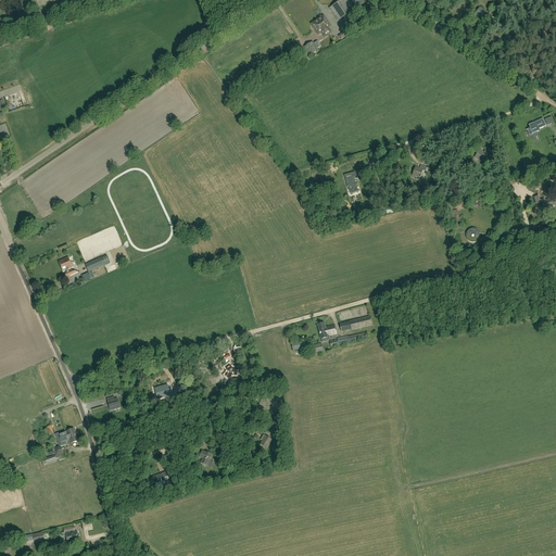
[(348,0),(341,0),(329,9),(338,22),(354,10),(348,0)]
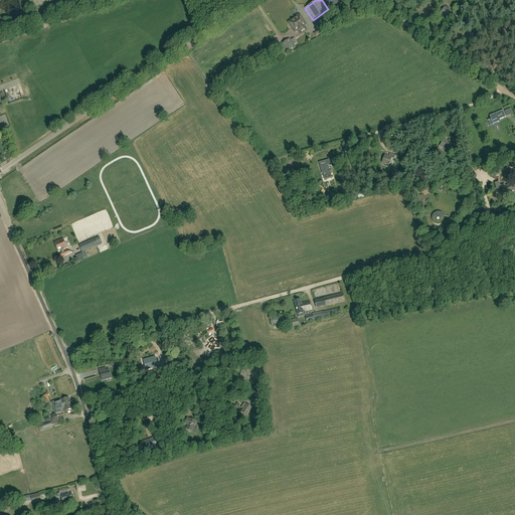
[(8,8),(8,5),(4,5),(5,13),(13,12),(12,7),(8,8)]
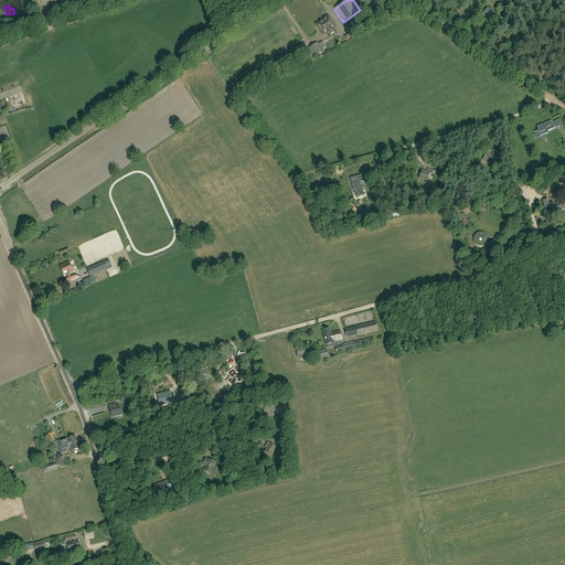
[(483,14),(492,21),(498,13),(496,11),(494,13),(488,8),(483,14)]
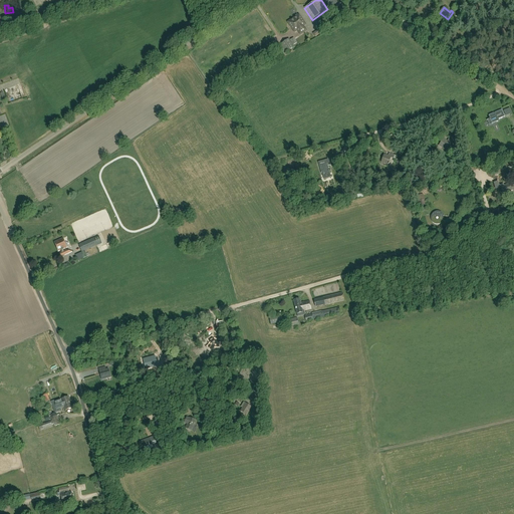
[(52,14),(49,8),(42,11),(45,17),(52,14)]
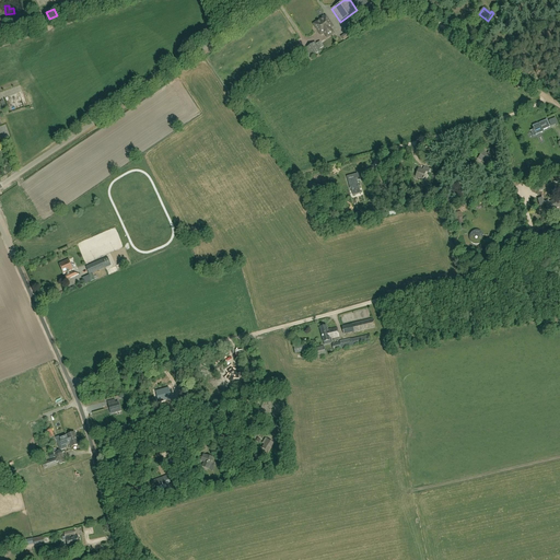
[(322,19),(318,21),(321,25),(322,24),(324,27),(325,26),(331,35),(334,34),(330,28),(333,27),(326,16),(325,16),(324,16),(322,18),(322,19)]
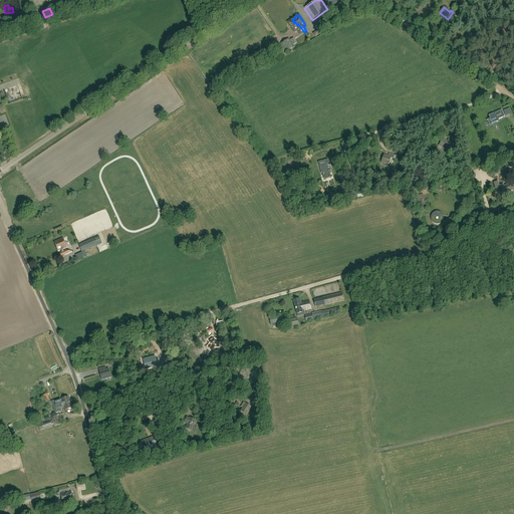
[(294,23),(292,19),(288,22),(290,26),(291,28),(292,28),(294,32),(297,30),(300,34),(304,32),(298,24),(297,25),(295,22),(294,23)]
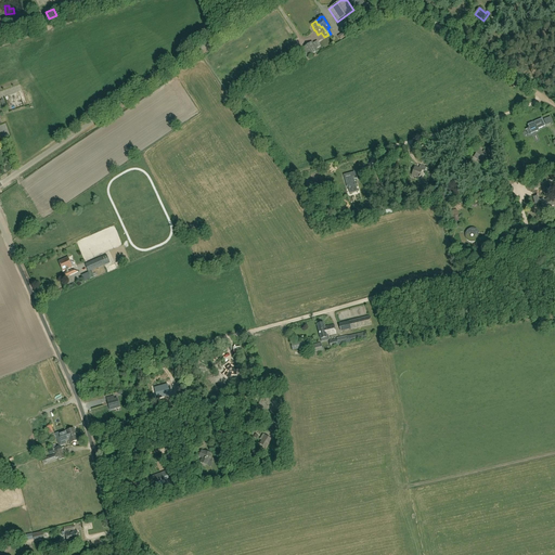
[(318,51),(312,42),(302,48),(309,57),(318,51)]
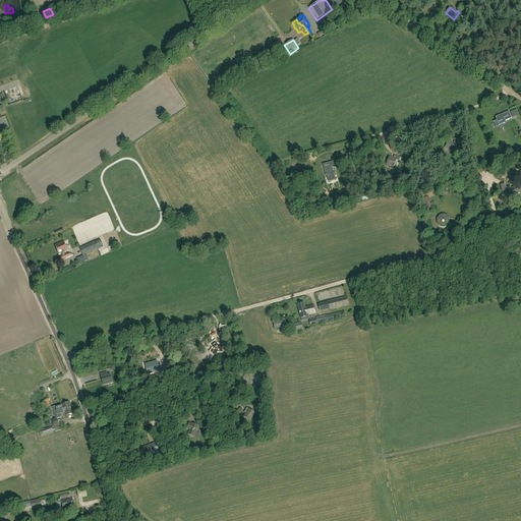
[(16,67),(0,72),(0,83),(19,77),(16,67)]
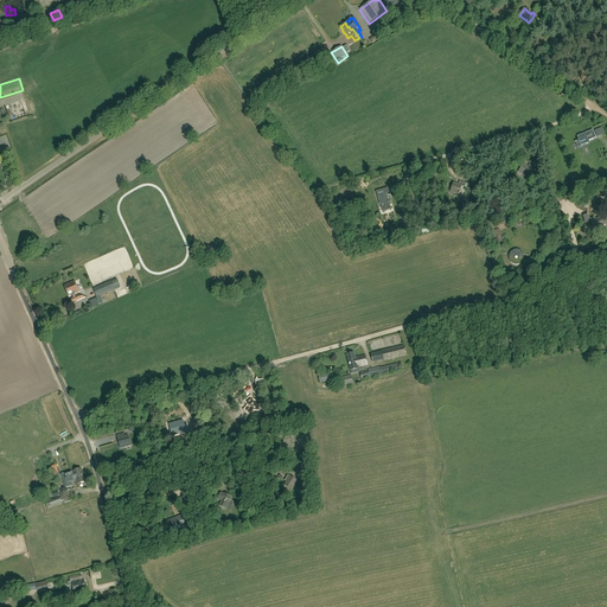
[(593,129),(585,133),(585,134),(583,135),(583,134),(577,136),(579,140),(577,140),(577,141),(575,142),(579,141),(581,146),(588,144),(587,142),(596,138),(593,129)]
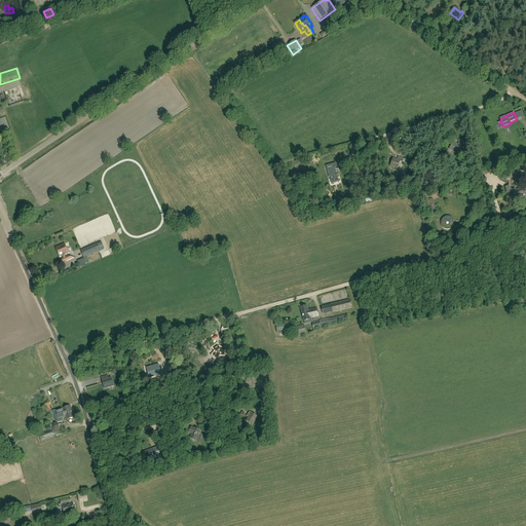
[(457,145),(454,142),(449,149),(455,153),(459,147),(461,148),(463,145),(459,142),(457,145)]
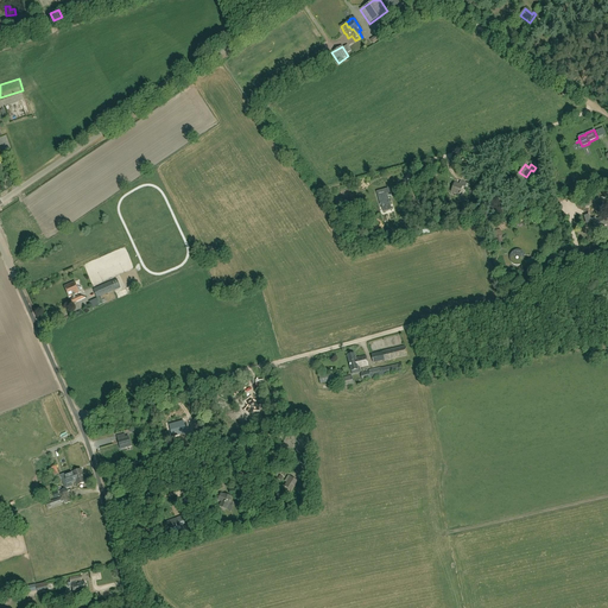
[(455,183),(451,191),(460,195),(462,187),(466,188),(467,183),(461,181),(460,184),(455,183)]
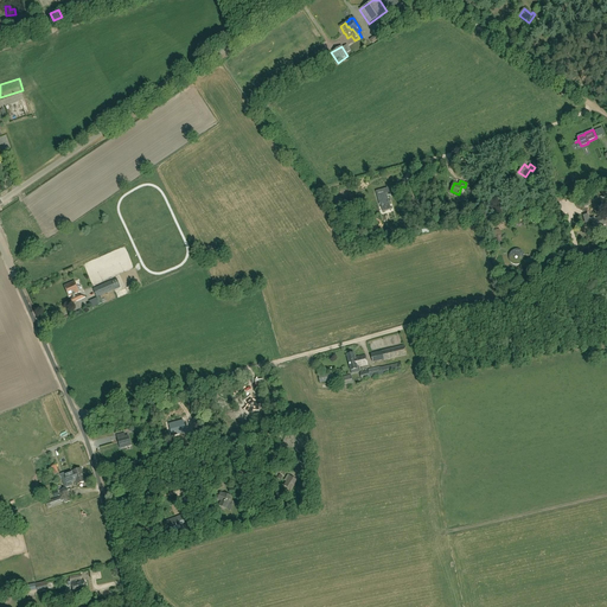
[(383,191),(383,193),(378,195),(383,212),(391,210),(388,196),(390,196),(388,190),(383,191)]
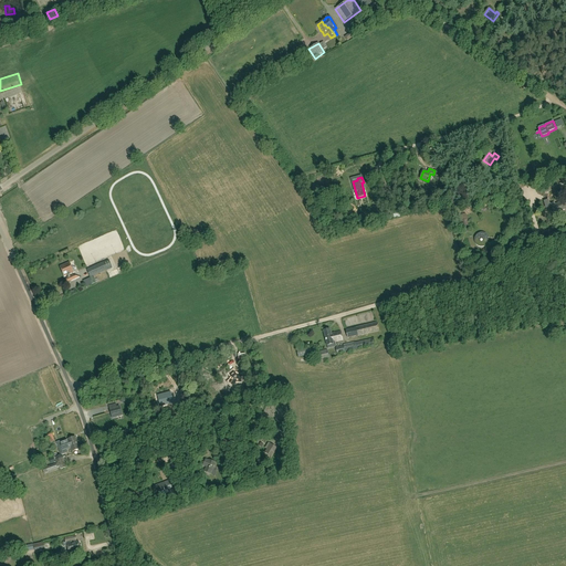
[(548,200),(544,201),(546,208),(552,207),(554,213),(563,211),(559,203),(555,205),(554,203),(549,205),(548,200)]
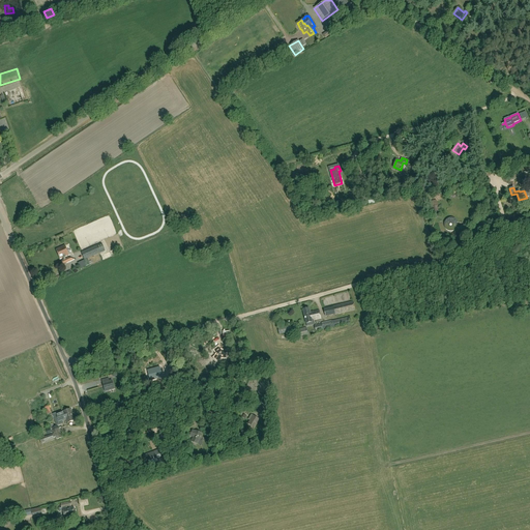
[(444,222),(446,222),(445,224),(445,226),(445,228),(446,230),(448,231),(450,231),(452,231),(454,230),(455,229),(457,227),(457,225),(459,224),(458,222),(457,219),(454,218),(452,217),(449,217),(447,218),(445,219),(444,222)]
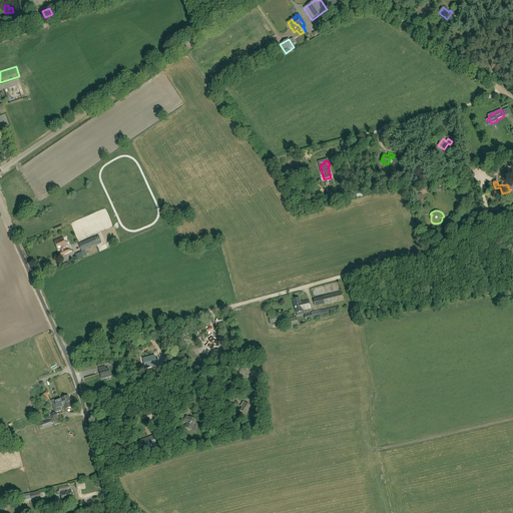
[(72,251),(66,249),(63,250),(63,248),(67,246),(63,237),(54,241),(58,251),(61,249),(61,251),(60,252),(60,257),(62,255),(62,257),(64,257),(64,254),(72,251)]
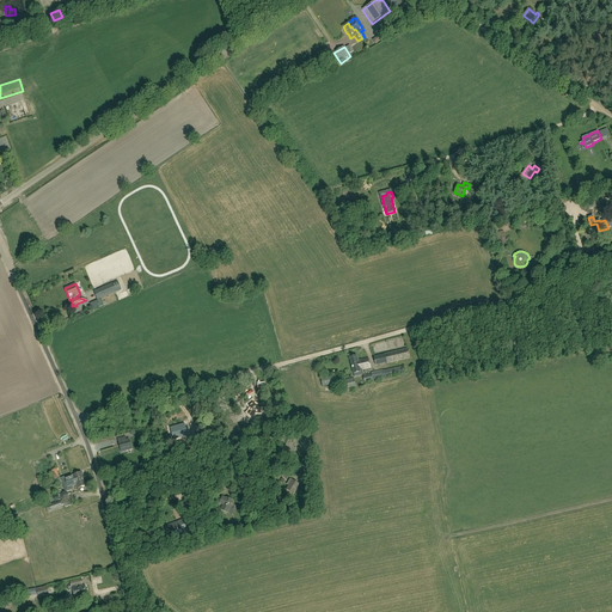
[(111,283),(95,292),(98,300),(116,292),(111,283)]
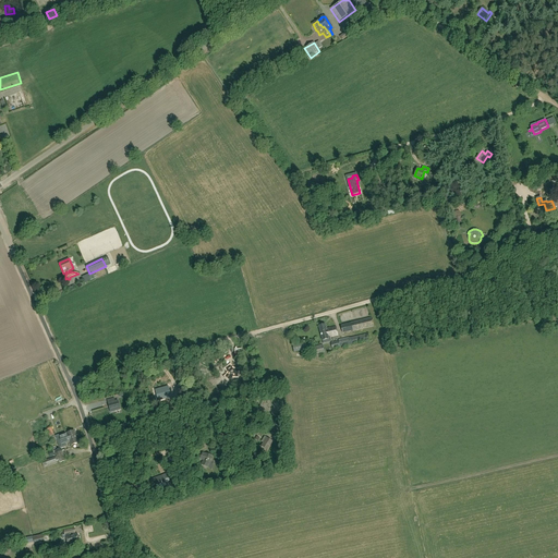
[(351,323),(353,331),(374,327),(372,317),(351,323)]
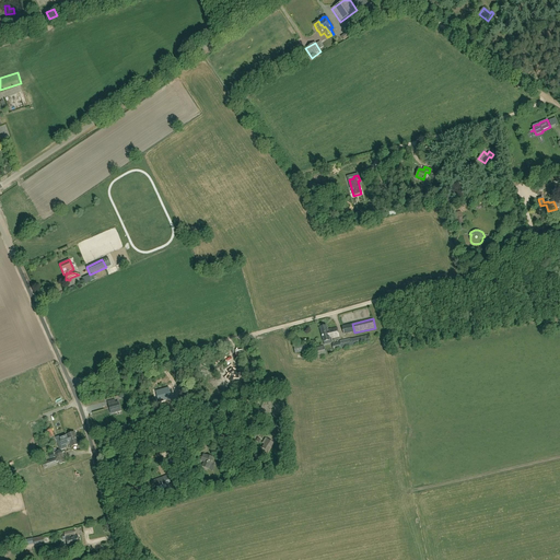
[(326,326),(319,327),(324,342),(330,340),(329,339),(339,337),(337,328),(327,330),(326,326)]
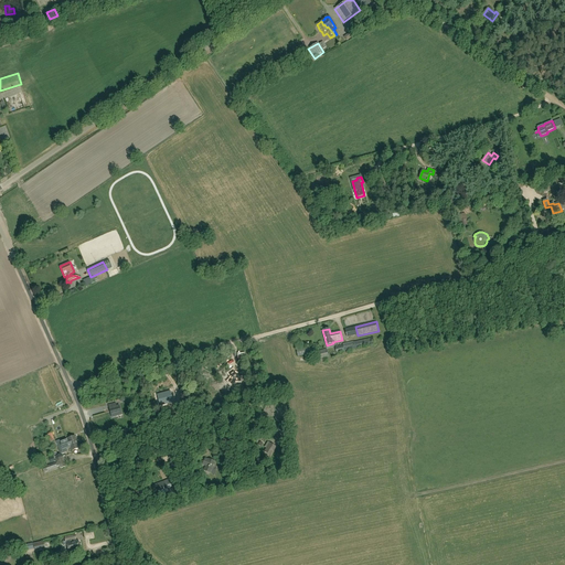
[(334,347),(337,353),(344,351),(371,345),(371,348),(374,347),(374,344),(375,344),(373,338),(342,344),(343,345),(334,347)]
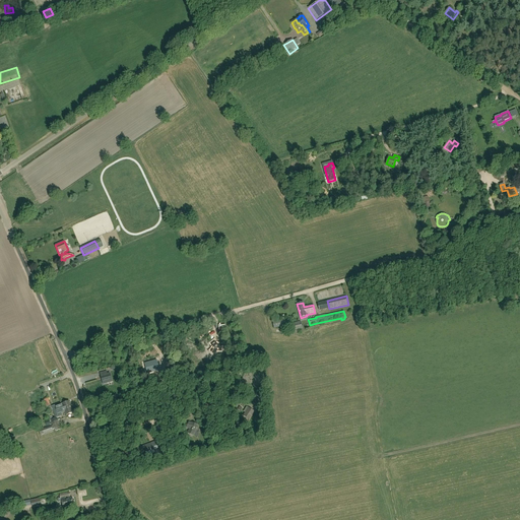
[(272,322),(274,328),(287,325),(285,319),(272,322)]
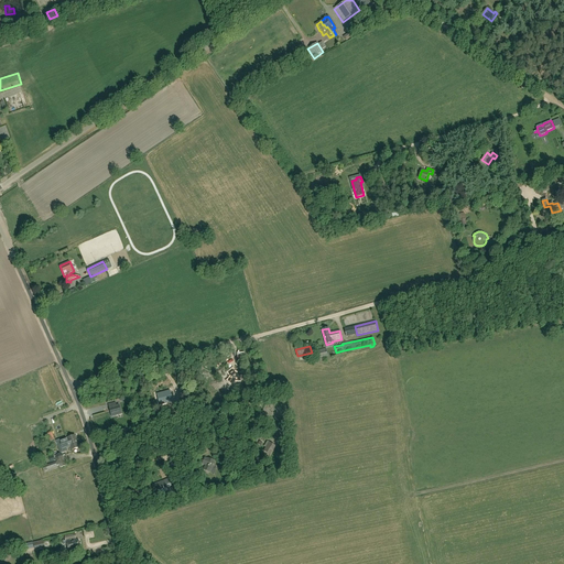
[(327,355),(326,348),(312,351),(314,360),(328,357),(327,355)]
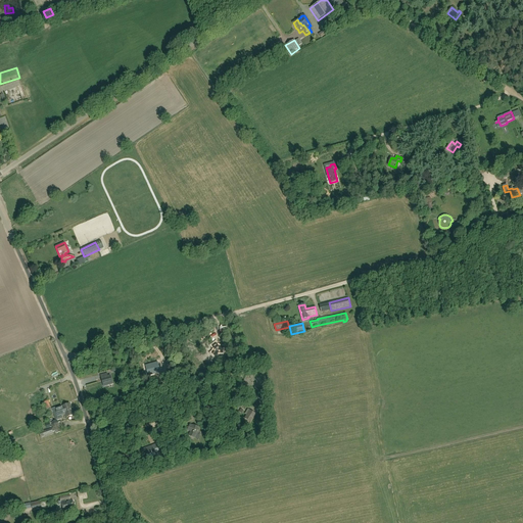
[(215,343),(211,346),(214,350),(210,353),(215,358),(218,353),(222,353),(222,347),(218,347),(215,343)]
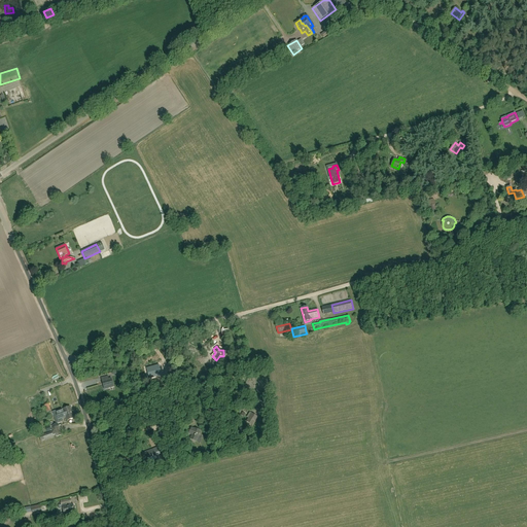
[(162,375),(159,365),(149,369),(151,378),(162,375)]
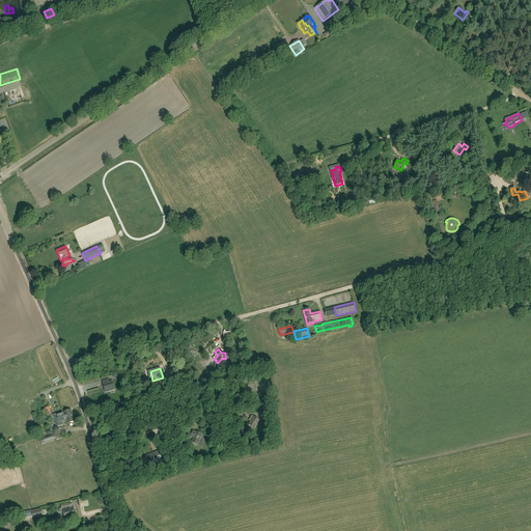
[(63,412),(63,413),(66,421),(67,424),(75,421),(71,410),(63,412)]
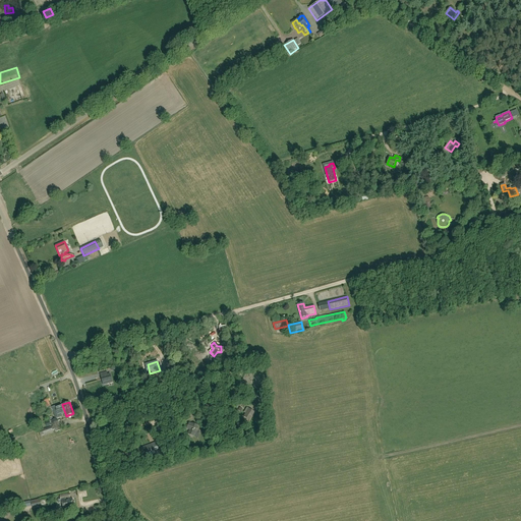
[(61,414),(65,413),(62,405),(55,407),(55,406),(52,407),(56,419),(62,417),(61,414)]
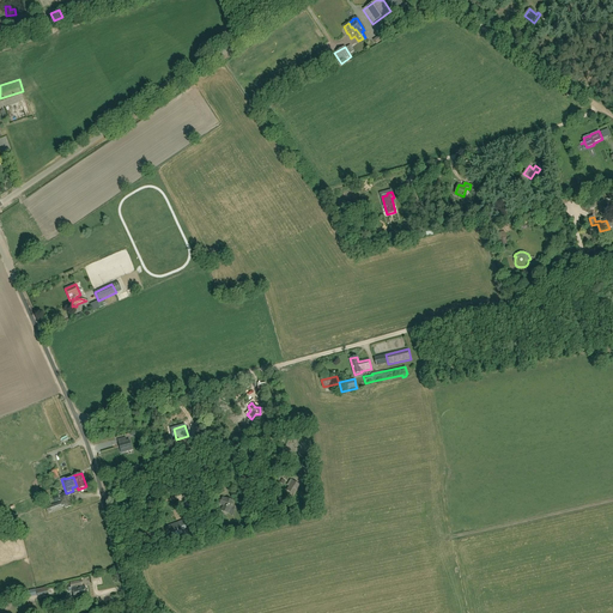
[(292,481),(291,480),(287,485),(289,486),(287,490),(295,495),(299,485),(292,480),(292,481)]
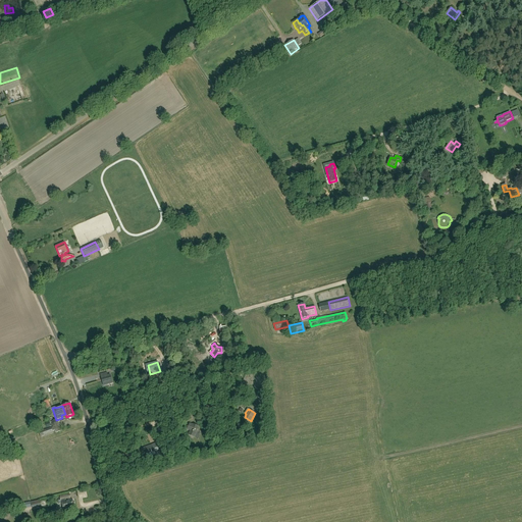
[(193,424),(190,423),(188,429),(191,430),(189,434),(195,437),(199,426),(193,424)]
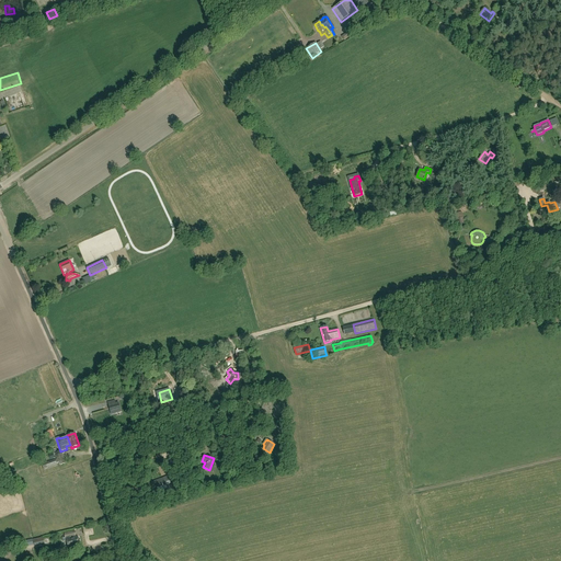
[(56,459),(46,464),(42,465),(44,469),(57,465),(56,459)]
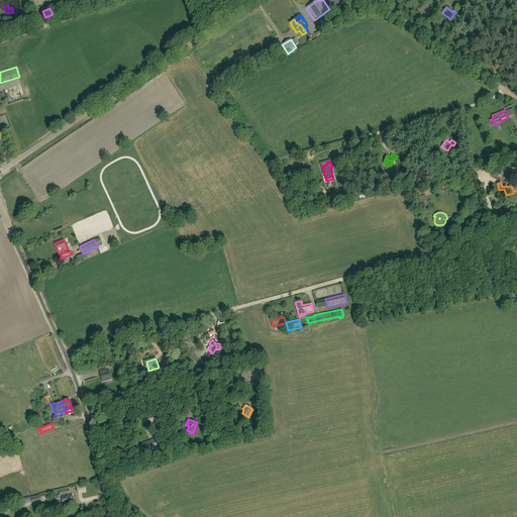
[(150,440),(142,443),(145,450),(153,447),(150,440)]
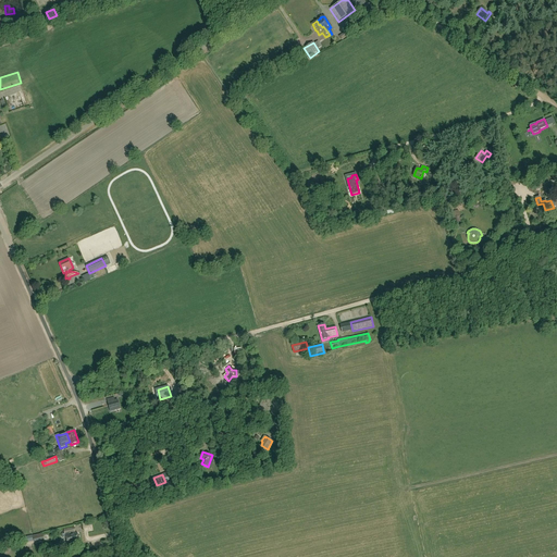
[(77,533),(75,533),(75,528),(64,530),(64,533),(61,534),(62,539),(66,537),(67,544),(79,542),(77,533)]
